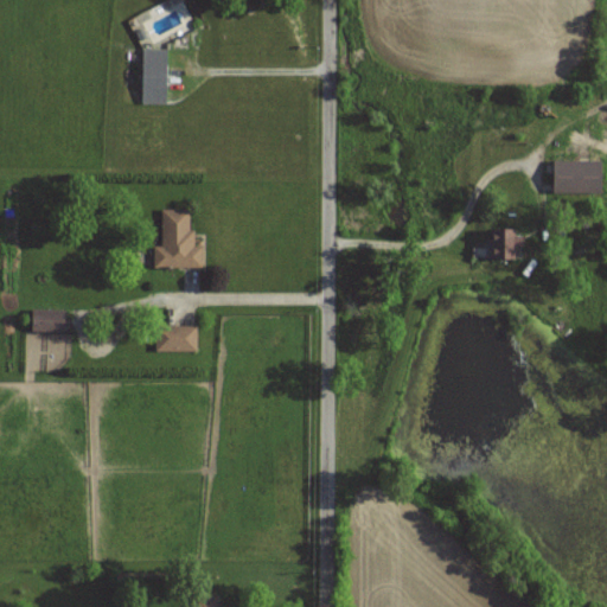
[(166,50),(141,50),(141,106),(165,106),(166,50)]
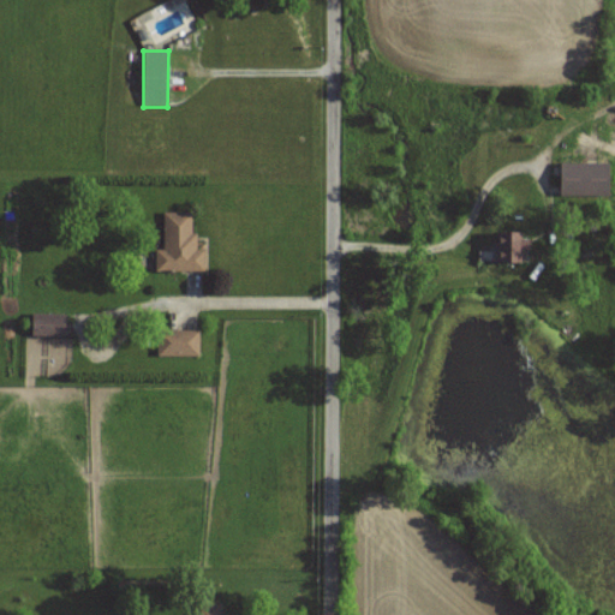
[(559,197),(607,197),(607,163),(559,163),(559,197)]
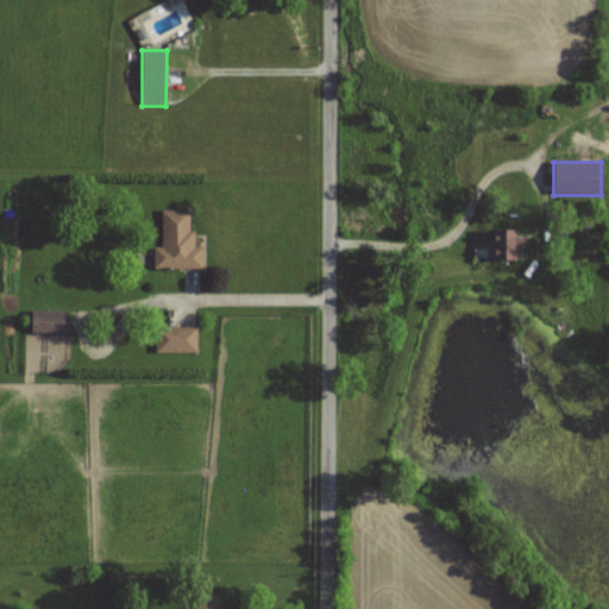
[(202,248),(190,248),(190,212),(162,211),(161,249),(154,249),(154,269),(201,269),(202,248)]
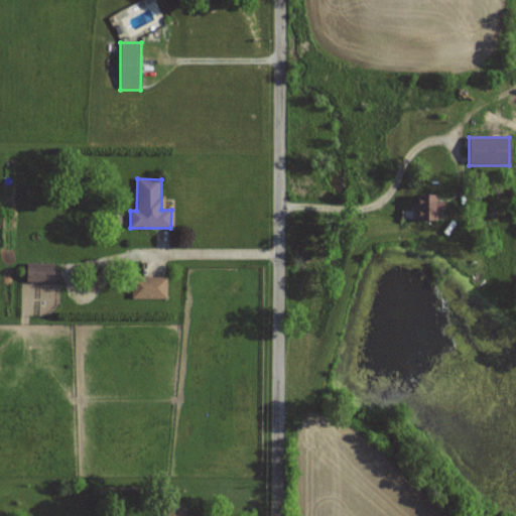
[(438,196),(416,196),(416,225),(438,225),(438,196)]
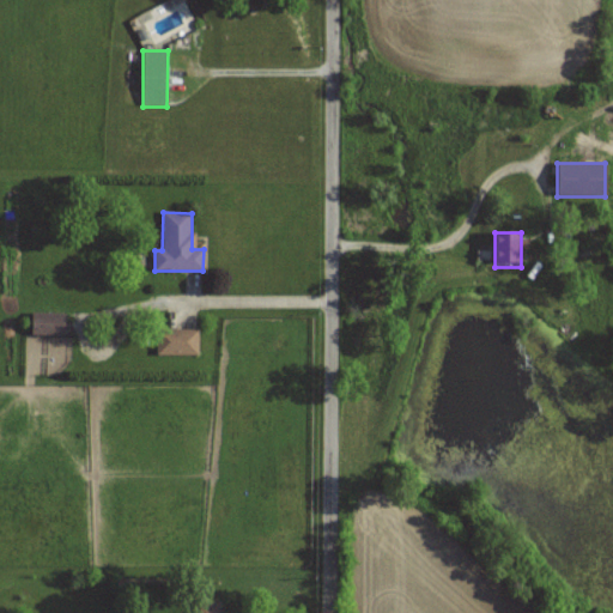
[(64,320),(30,320),(30,334),(64,334),(64,320)]
